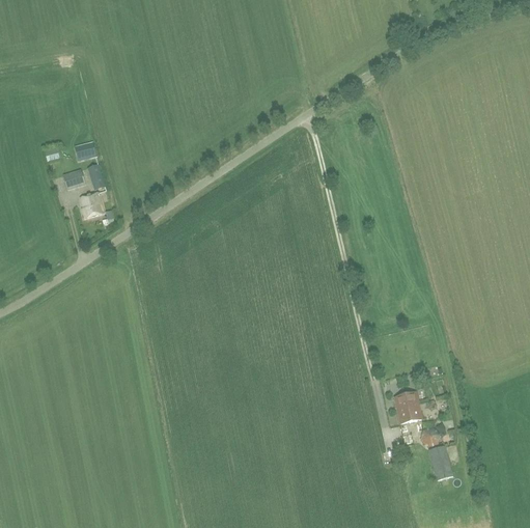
[(77,160),(95,156),(91,141),(74,145),(77,160)]
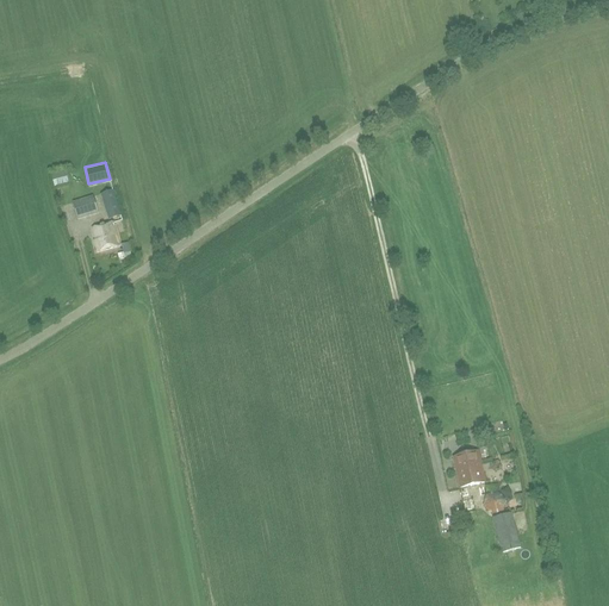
[(109,217),(119,213),(111,188),(99,192),(109,217)]
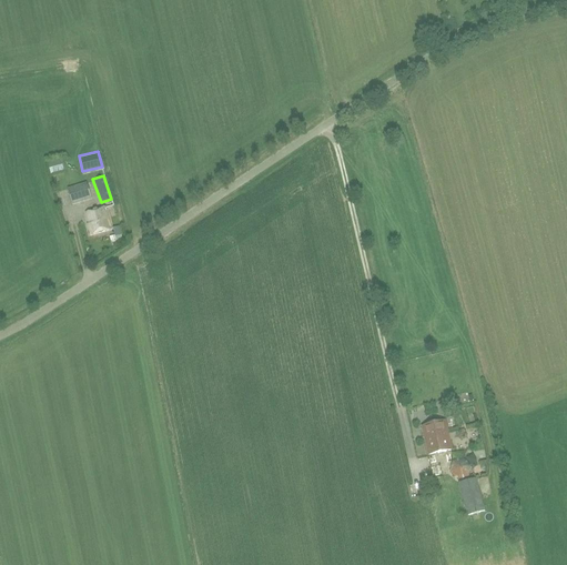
[(71,203),(90,197),(85,181),(67,188),(71,203)]
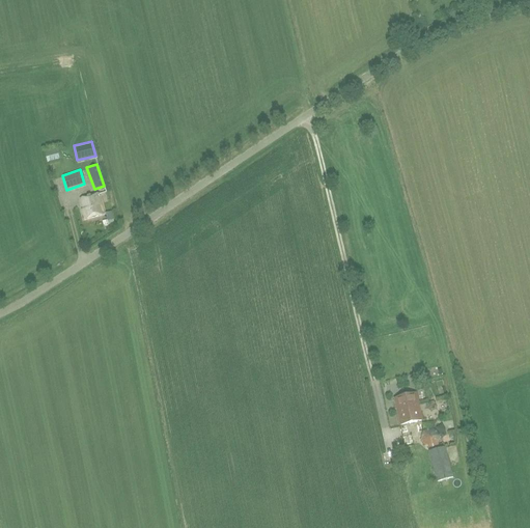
[(84,218),(103,212),(96,191),(79,196),(82,207),(81,209),(84,218)]
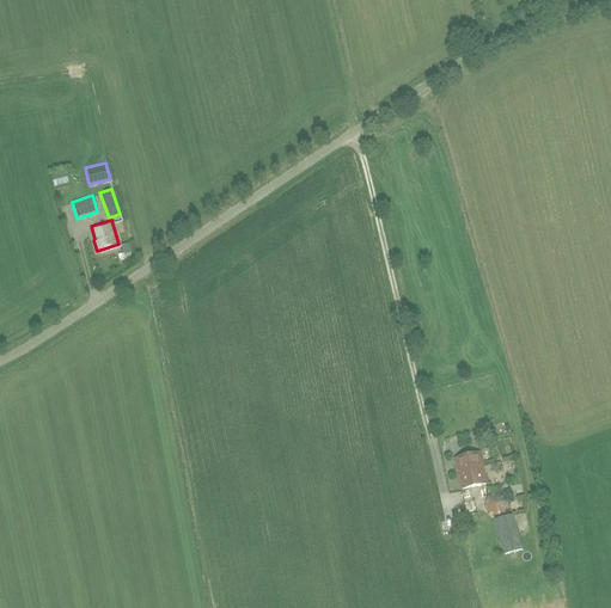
[(460,487),(486,481),(478,450),(454,456),(460,487)]
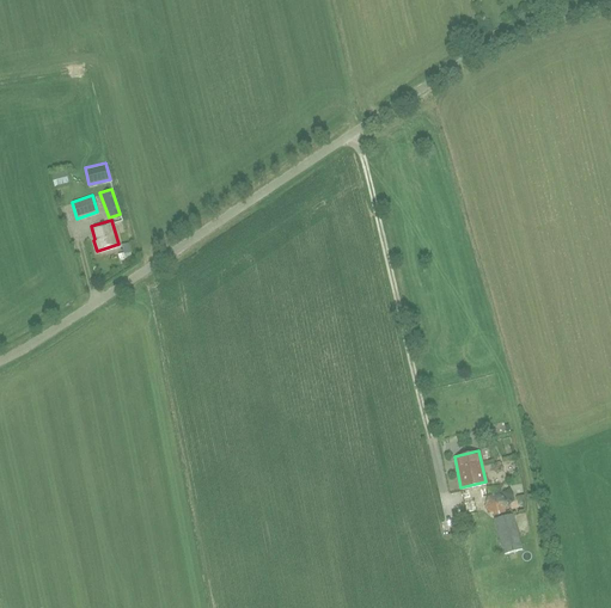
[(509,486),(502,491),(506,497),(513,493),(509,486)]
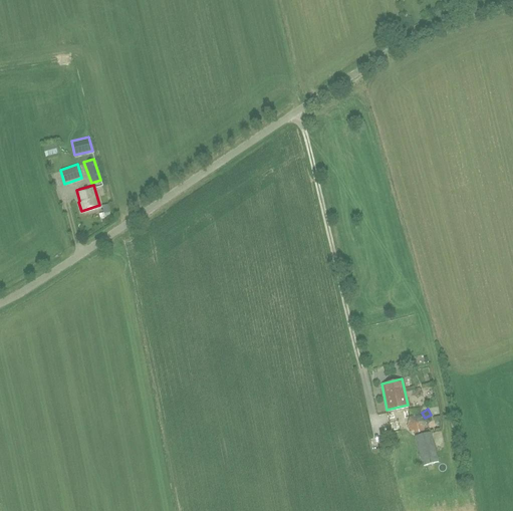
[(424,429),(426,419),(418,412),(408,415),(406,425),(414,432),(424,429)]
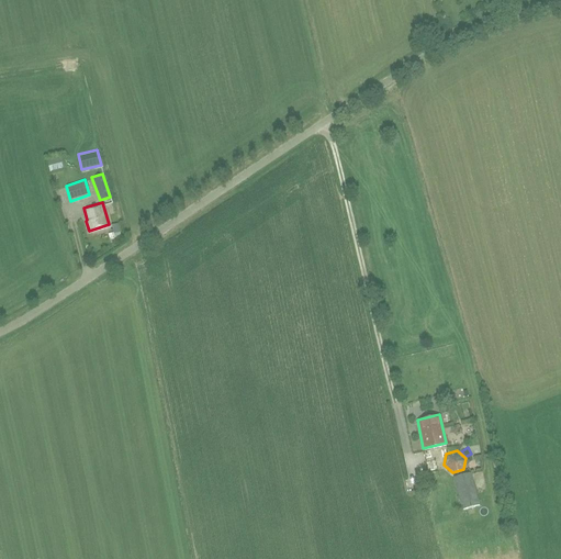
[(453,476),(461,507),(479,503),(470,471),(453,476)]
